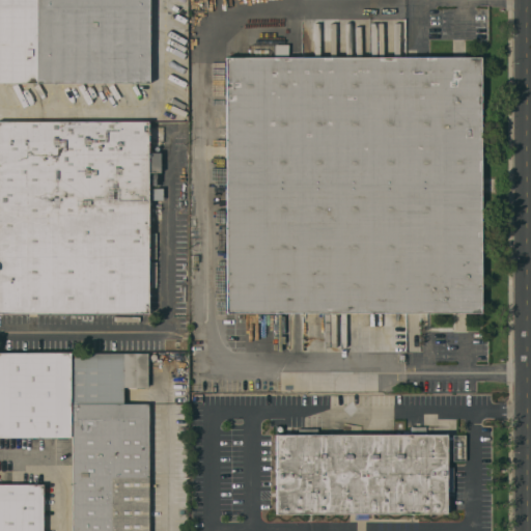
[(148,0),(149,82),(0,82),(0,0),(148,0)]
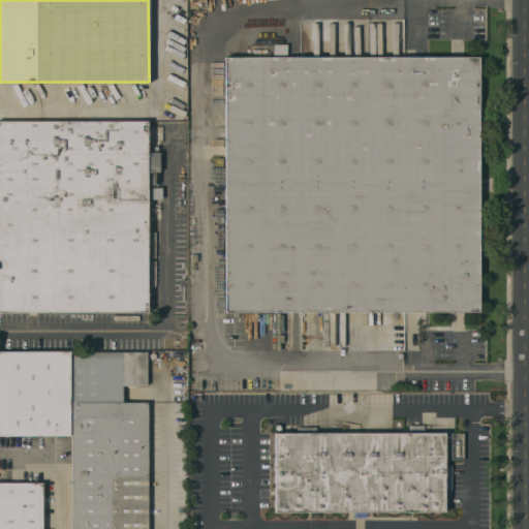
[(483,311),(227,311),(227,62),(483,61),(483,311)]
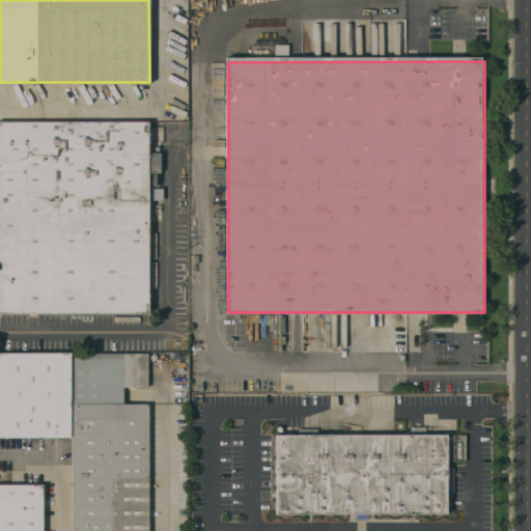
[(0,121),(148,121),(148,152),(160,152),(160,172),(148,172),(148,313),(0,313),(0,121)]
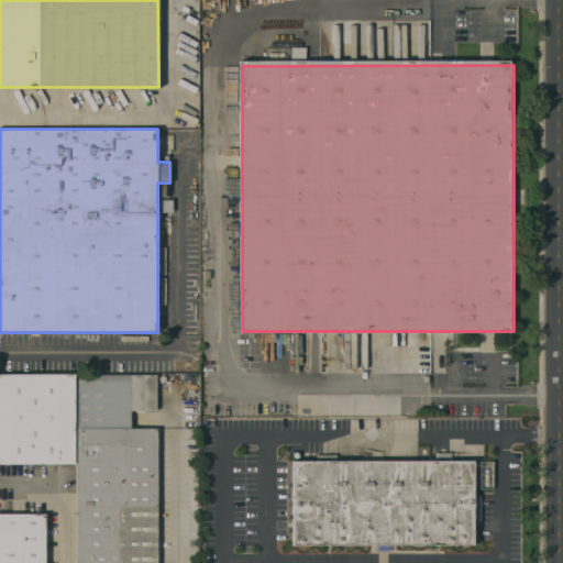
[(75,464),(0,464),(0,374),(74,374),(75,429),(75,464)]
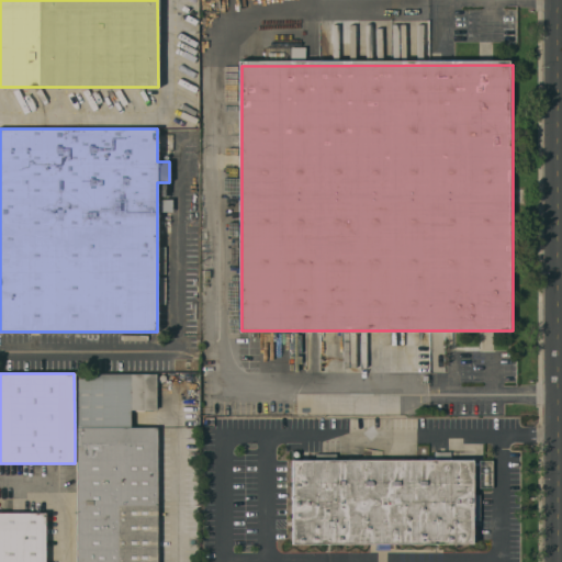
[(74,373),(156,373),(156,409),(131,409),(131,427),(157,427),(157,561),(76,561),(76,428),(75,428),(74,373)]
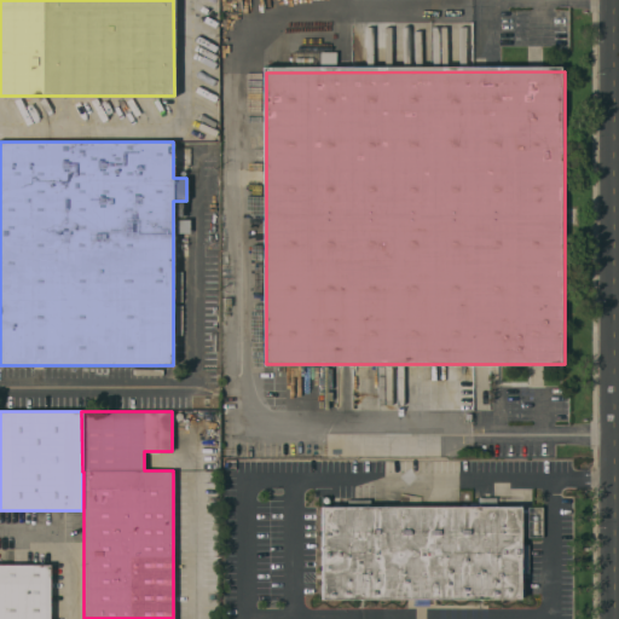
[(525,599),(324,599),(324,505),(534,505),(534,539),(525,539),(525,599)]
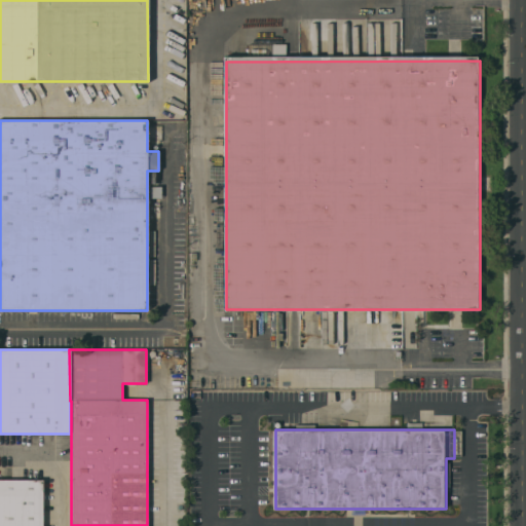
[(0,525),(0,480),(42,480),(42,525),(0,525)]
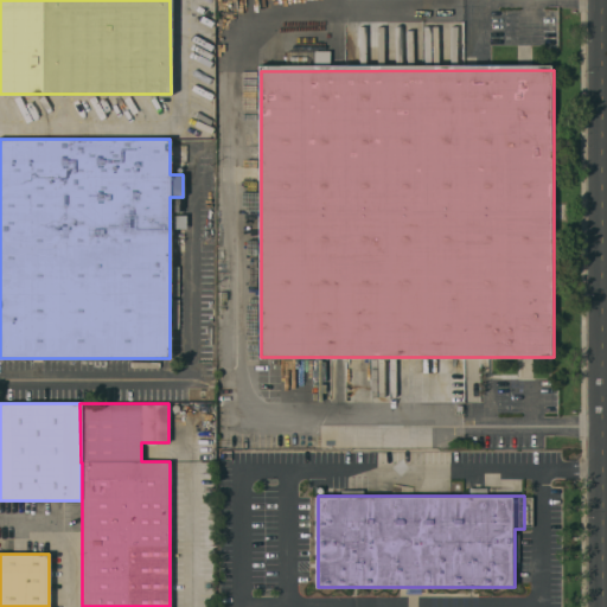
All buildings are outlined.
